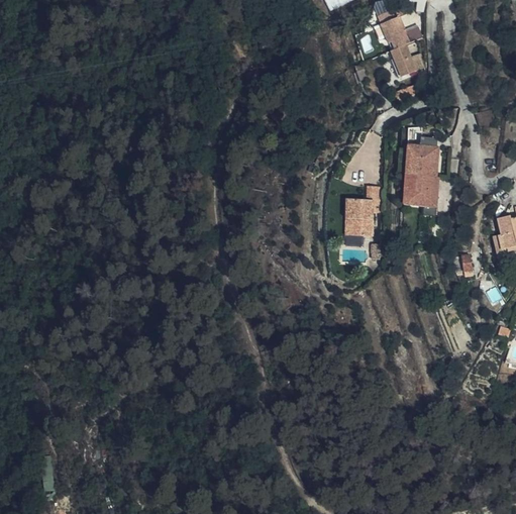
[(324,0),(329,10),(348,0),(324,0)]
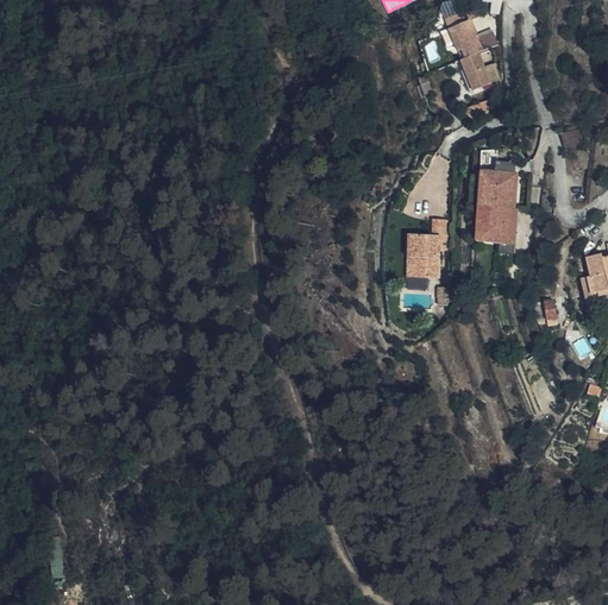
[(447,23),(464,18),(459,0),(440,0),(447,23)]
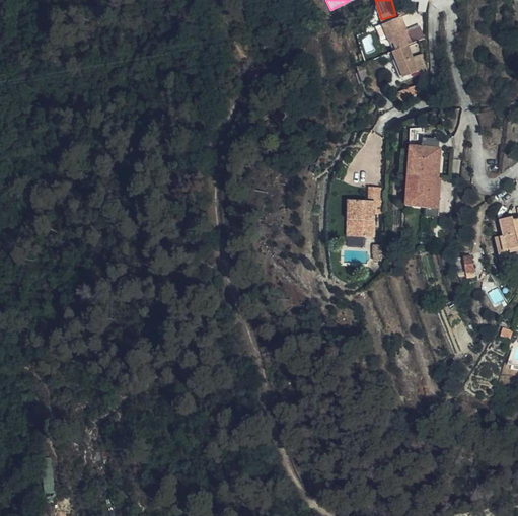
[(419,7),(427,8),(428,0),(420,0),(419,7)]
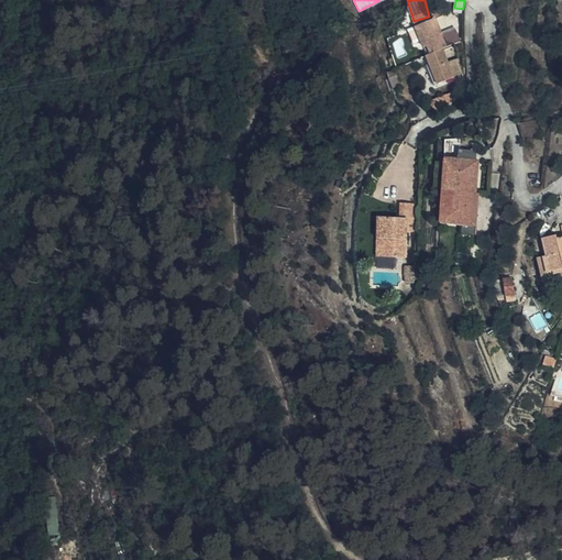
[(436,17),(442,30),(451,25),(445,13),(436,17)]
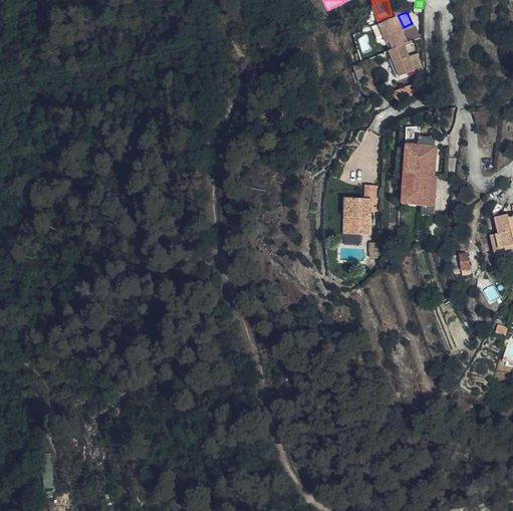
[(410,41),(404,27),(398,15),(380,22),(389,40),(392,48),(388,50),(392,57),(399,76),(415,69),(405,43),(410,41)]
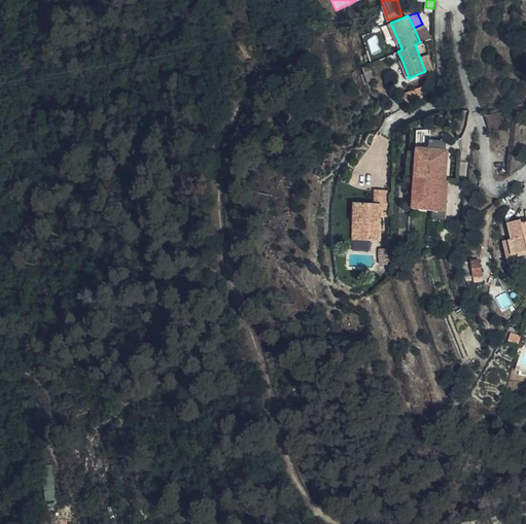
[(398,41),(390,23),(387,24),(394,43),(398,41)]
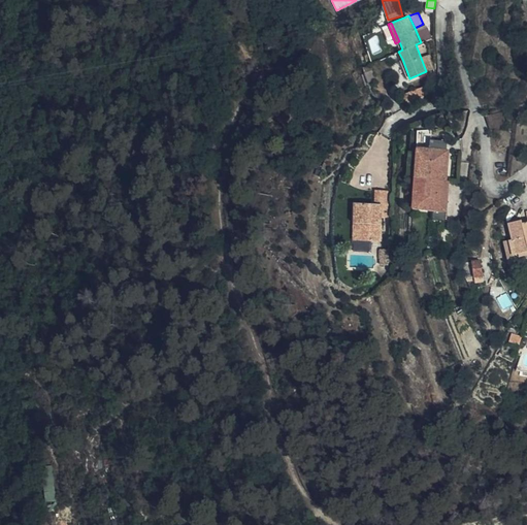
[(406,79),(409,78),(402,59),(398,60),(406,79)]
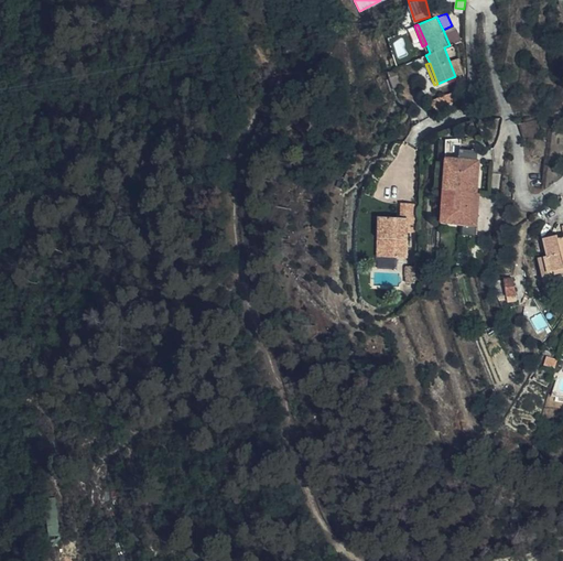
[(447,158),(451,227),(468,227),(469,237),(486,236),(486,224),(484,224),(484,192),(480,192),(482,161),(479,161),(479,158),(462,158),(447,158)]
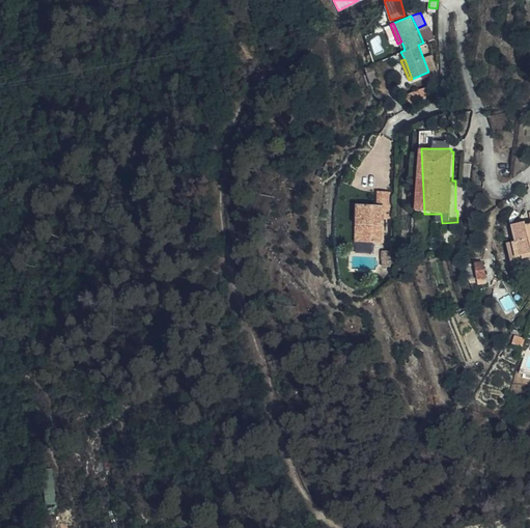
[(356,209),(357,230),(363,230),(364,247),(384,246),(382,220),(390,220),(389,192),(375,192),(377,207),(356,209)]
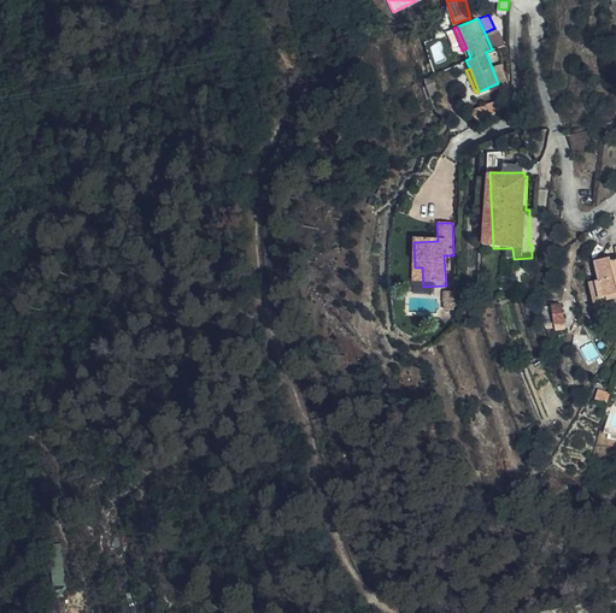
[(615,258),(610,260),(610,258),(594,260),(599,281),(603,281),(606,298),(615,294),(615,258)]
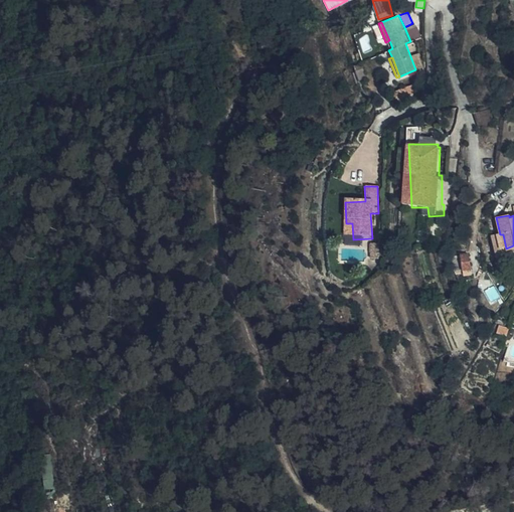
[(375,254),(383,254),(383,245),(374,245),(375,254)]
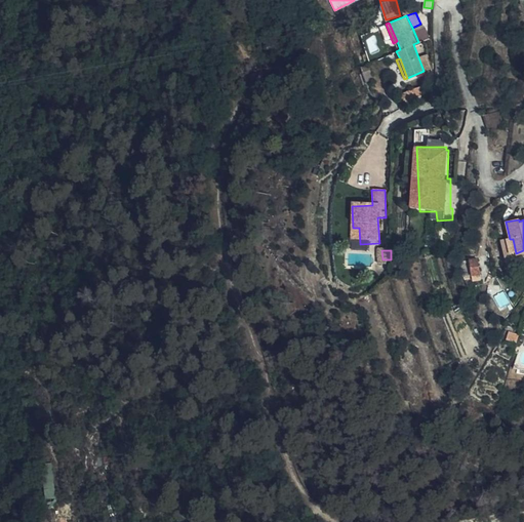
[(479,272),(478,257),(470,258),(471,272),(479,272)]
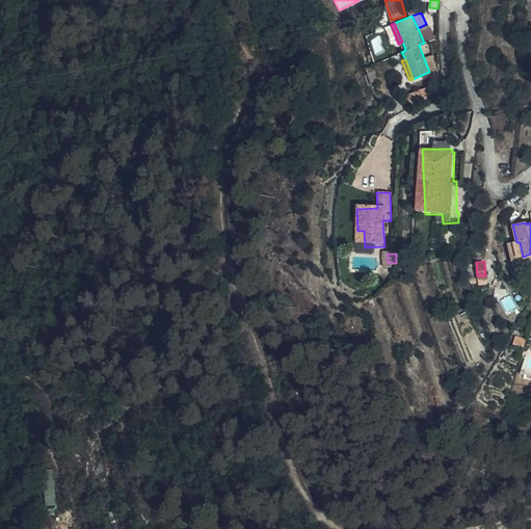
[(525,347),(527,339),(515,337),(514,345),(525,347)]
